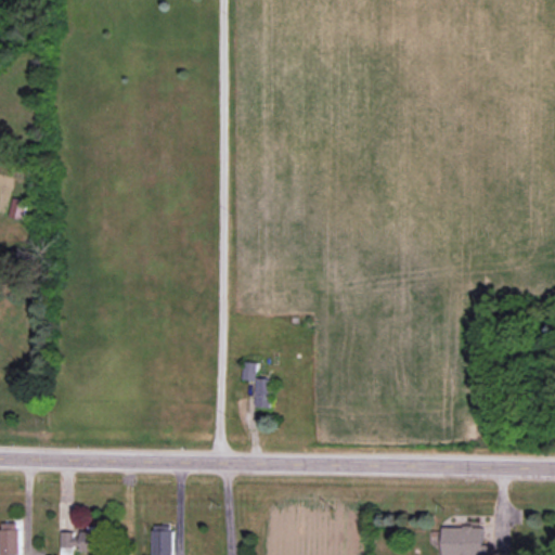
[(24,219),(28,201),(13,198),(10,217),(24,219)]
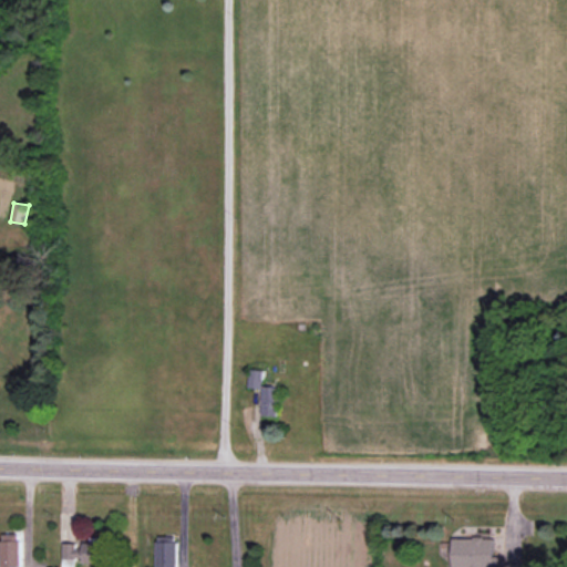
[(263,388),(263,370),(249,370),(248,388),(263,388)]
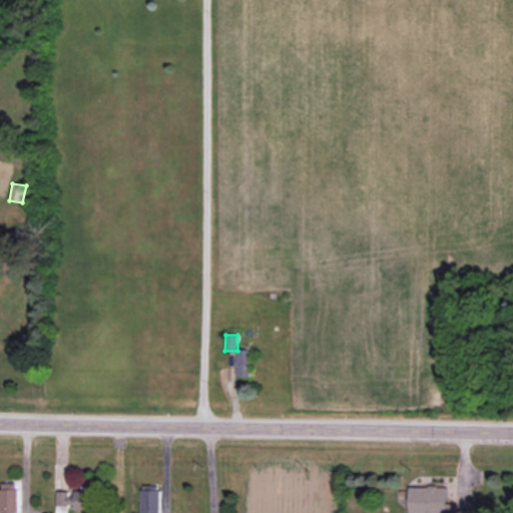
[(251,377),(252,350),(237,350),(236,376),(251,377)]
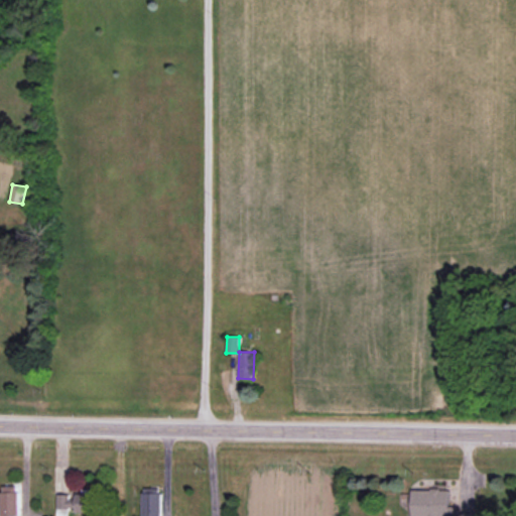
[(18,515),(18,486),(1,486),(0,515),(18,515)]
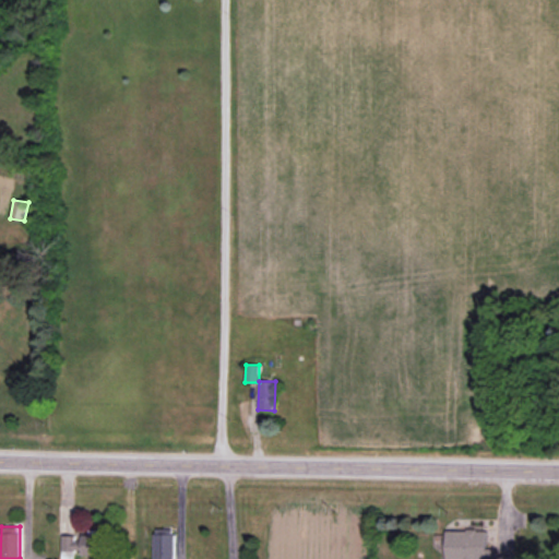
[(154,558),(174,558),(174,528),(155,528),(154,558)]
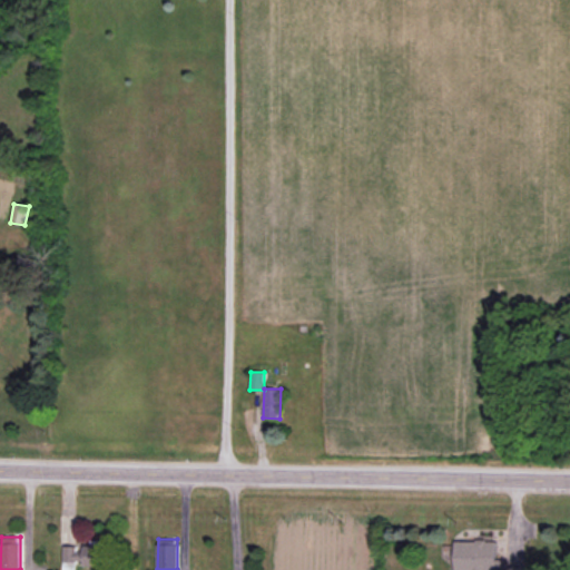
[(455,540),(454,569),(495,569),(497,541),(455,540)]
